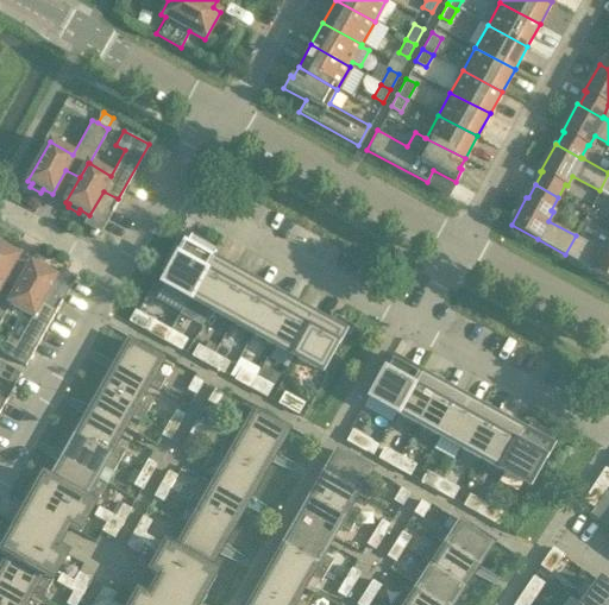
[(188,297),(211,258),(209,258),(215,249),(189,234),(184,244),(163,283),(188,297)]
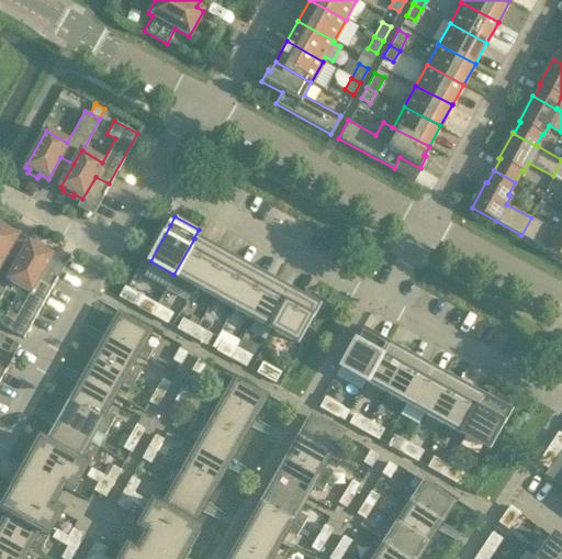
[(531,217),(521,235),(547,248),(561,256),(561,223),(561,224),(561,223),(555,231),(531,217)]
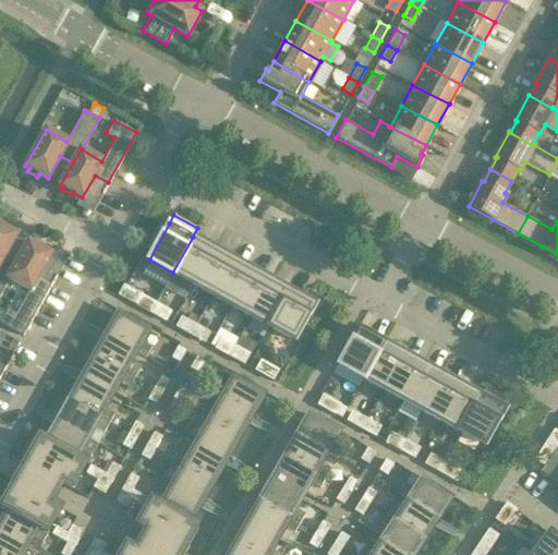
[(8,278),(15,264),(3,257),(15,236),(7,230),(9,227),(0,221),(0,294),(9,278),(8,278)]
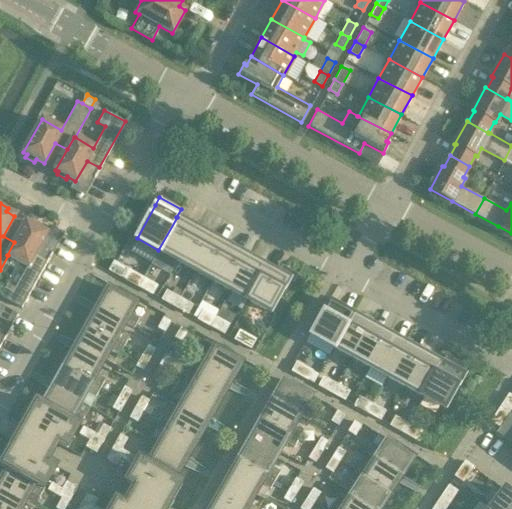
[(193,226),(177,217),(158,250),(175,260),(193,226)]
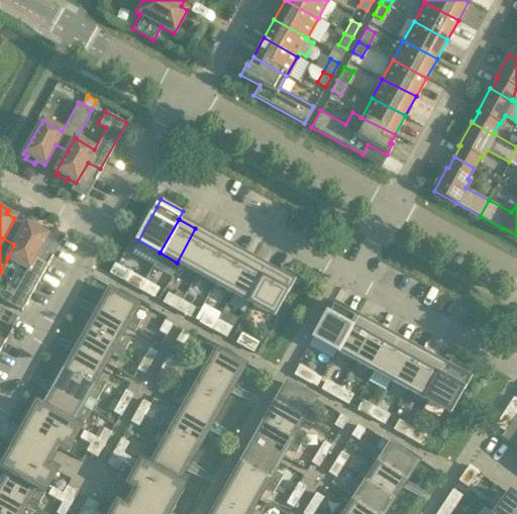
[(7,258),(8,258),(27,269),(14,290),(7,286),(0,298),(21,310),(47,264),(35,257),(46,235),(38,231),(39,228),(30,223),(29,226),(26,224),(14,244),(7,258)]
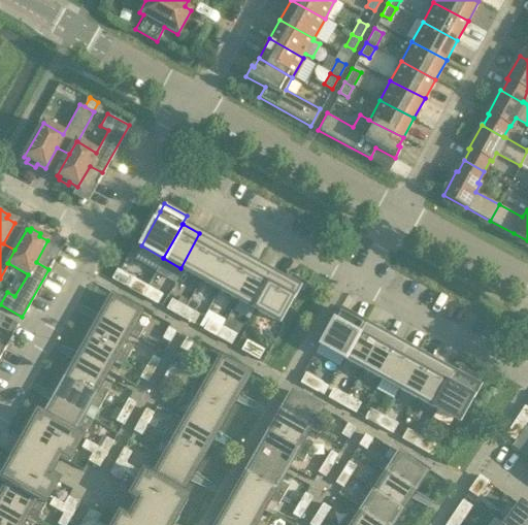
[(219,244),(199,233),(180,268),(200,279),(219,244)]
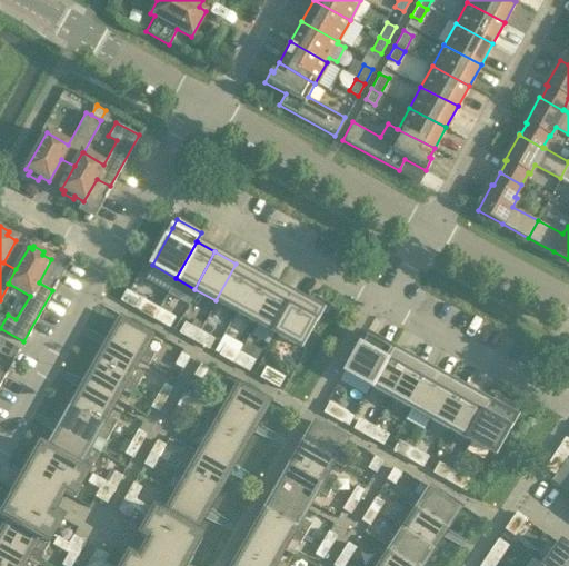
[(236,264),(216,300),(236,311),(257,275),(236,264)]
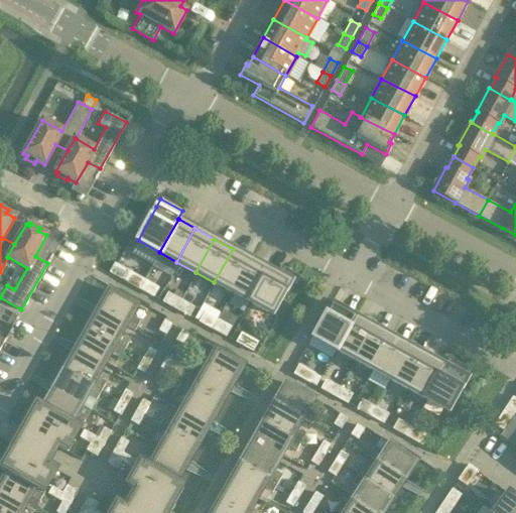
[(233,249),(214,282),(233,293),(251,259),(233,249)]
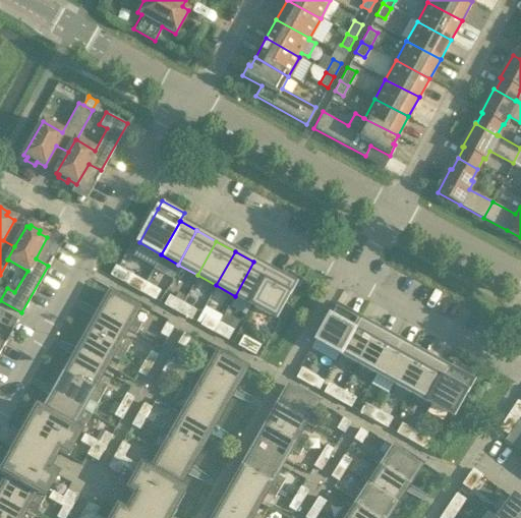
[(271,271),(253,262),(235,296),(252,305),(271,271)]
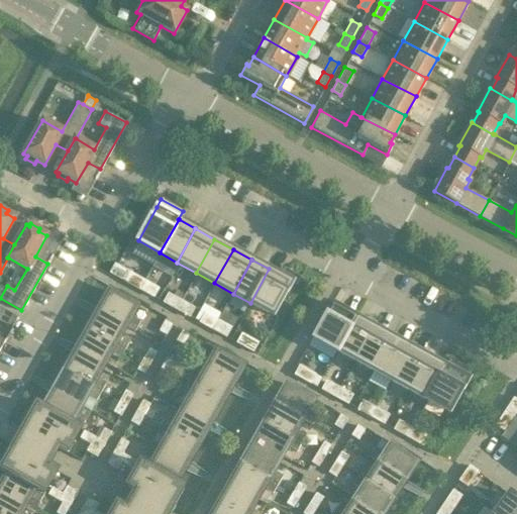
[(140,289),(145,280),(114,263),(109,272),(140,289)]
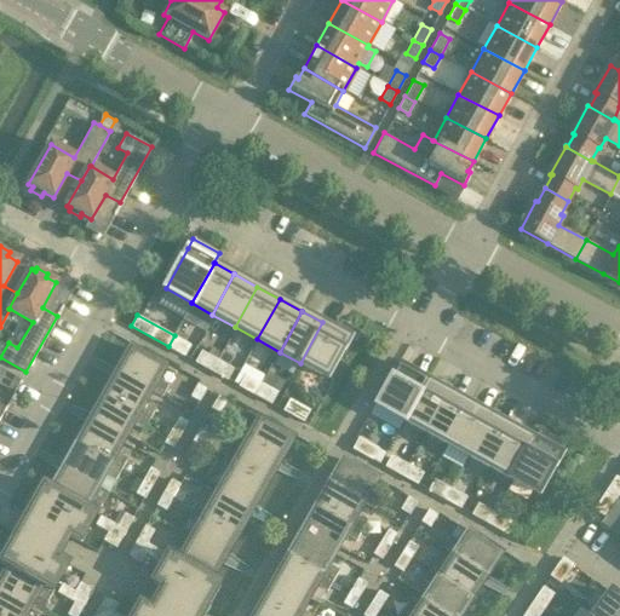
[(339,332),(322,322),(300,363),(326,378),(349,337),(354,339),(354,340),(355,340),(361,330),(359,329),(359,330),(344,322),(339,332)]
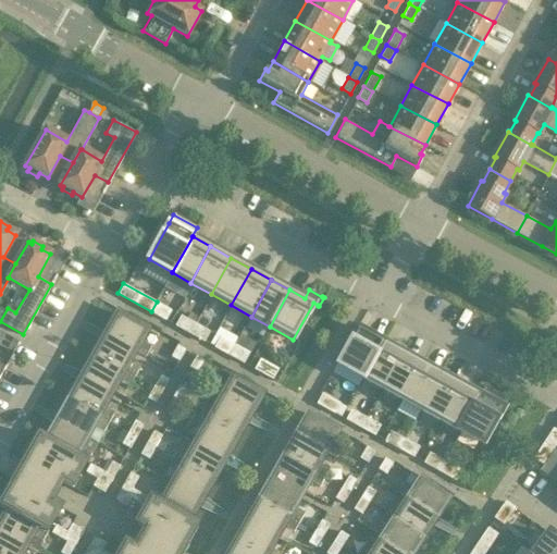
[(172,309),(157,302),(151,311),(166,319),(172,309)]
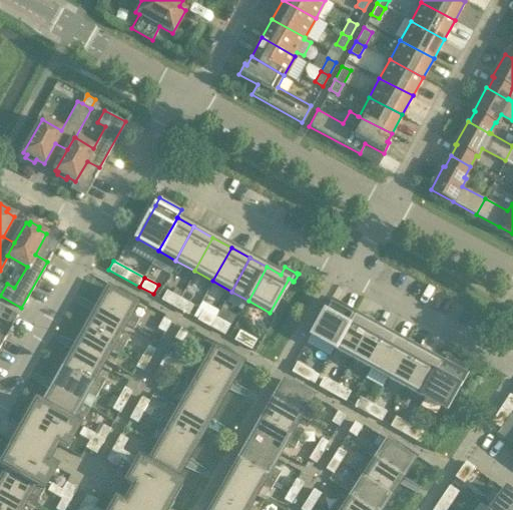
[(126,324),(133,328),(138,319),(130,314),(136,303),(107,287),(97,307),(126,324)]
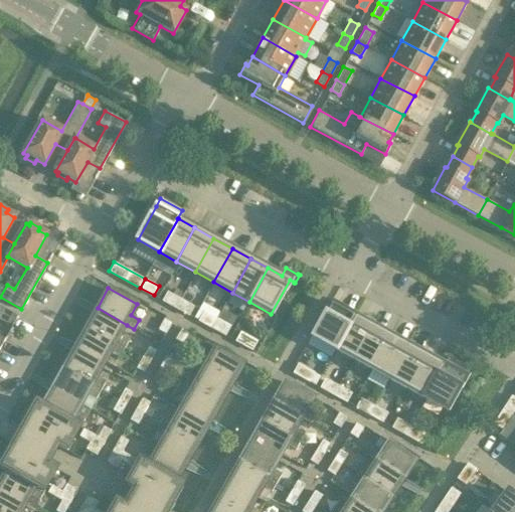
[(175,308),(180,298),(167,290),(162,300),(175,308)]
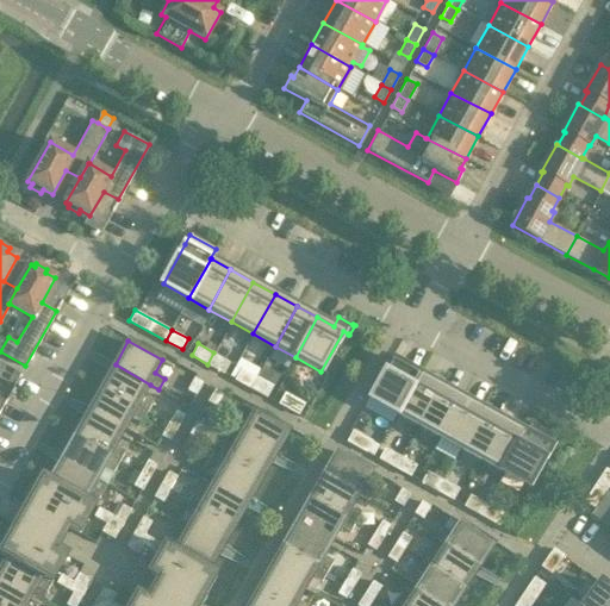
[(231,362),(213,353),(207,364),(230,376),(235,366),(230,363),(231,362)]
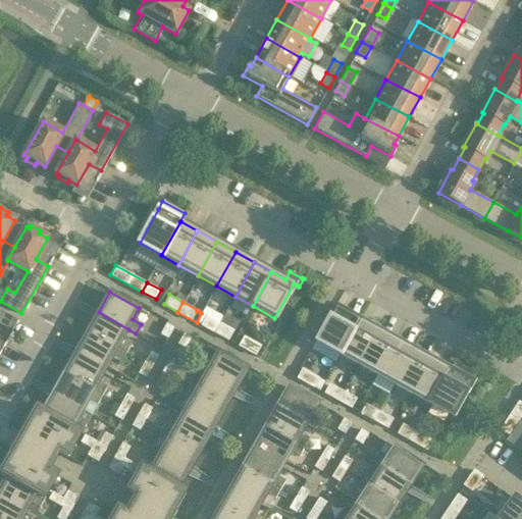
[(340,353),(358,319),(335,307),(317,342),(340,353)]
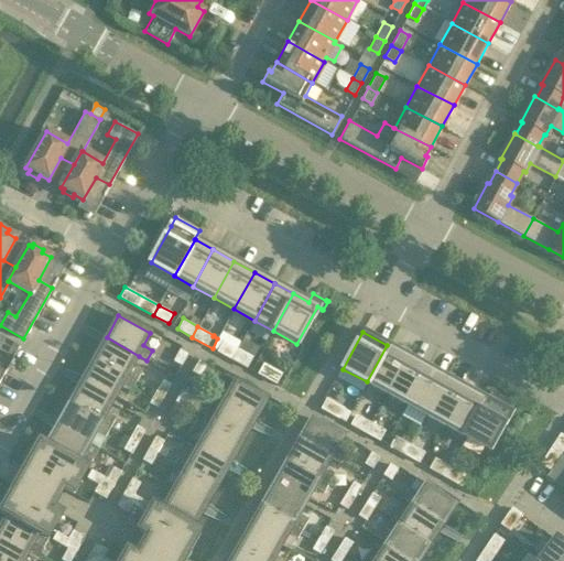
[(0,379),(19,346),(0,334),(0,379)]
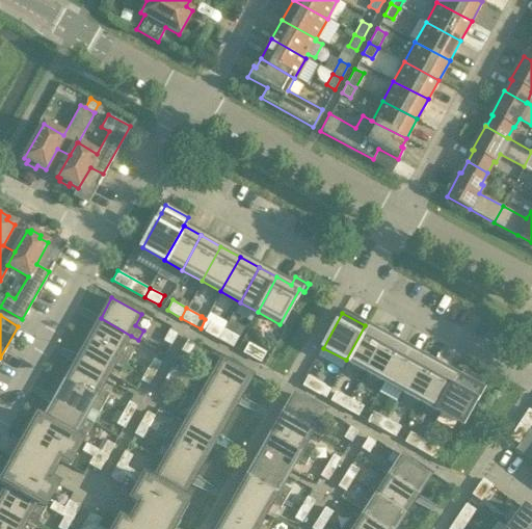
[(101,318),(90,337),(129,359),(134,350),(125,345),(131,336),(101,318)]
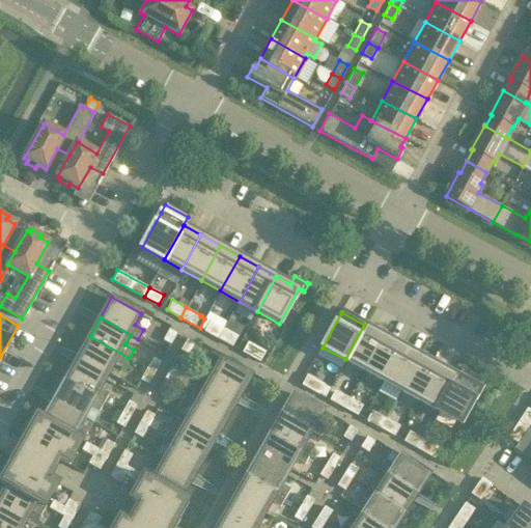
[(204,318),(200,328),(219,338),(225,328),(210,320),(210,321),(204,318)]
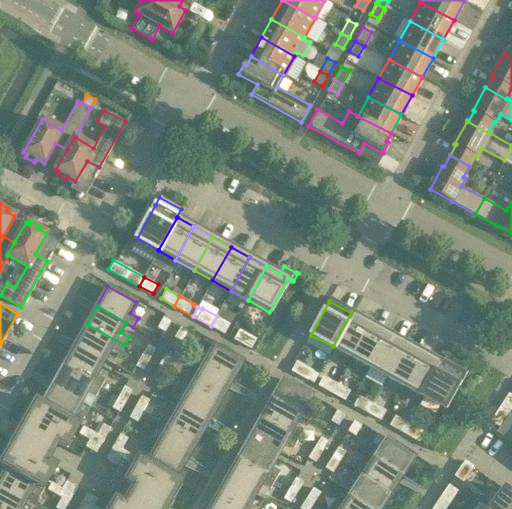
[(351,313),(333,346),(349,356),(368,322),(351,313)]
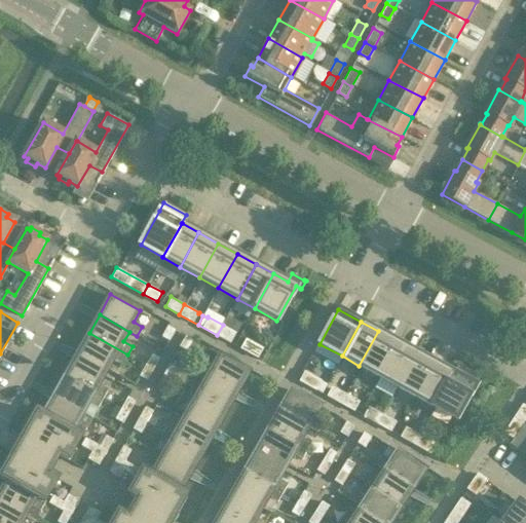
[(167,324),(161,335),(170,340),(176,329),(167,324)]
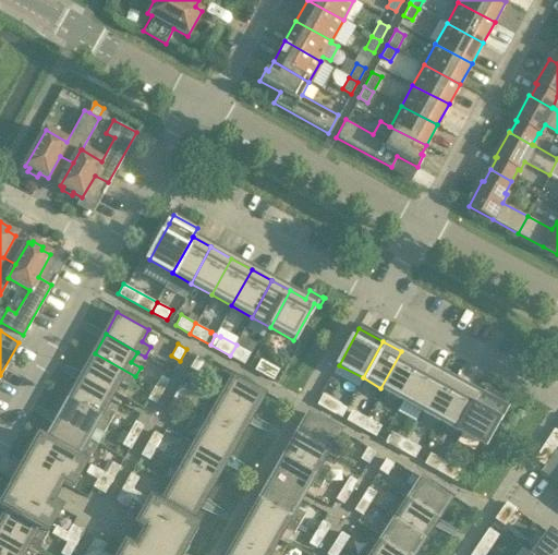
[(251,352),(237,345),(230,356),(244,363),(251,352)]
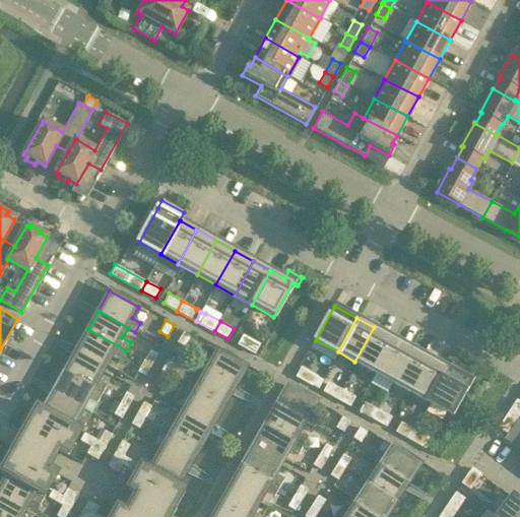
[(374,327),(354,362),(374,372),(392,338),(374,327)]
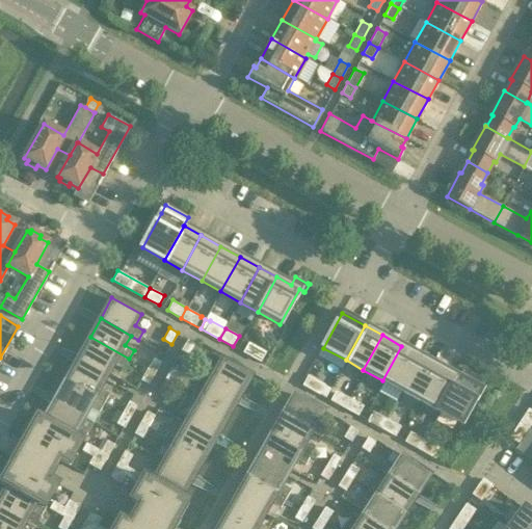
[(129,359),(90,337),(78,359),(76,362),(106,379),(107,376),(114,364),(123,369),(129,359)]
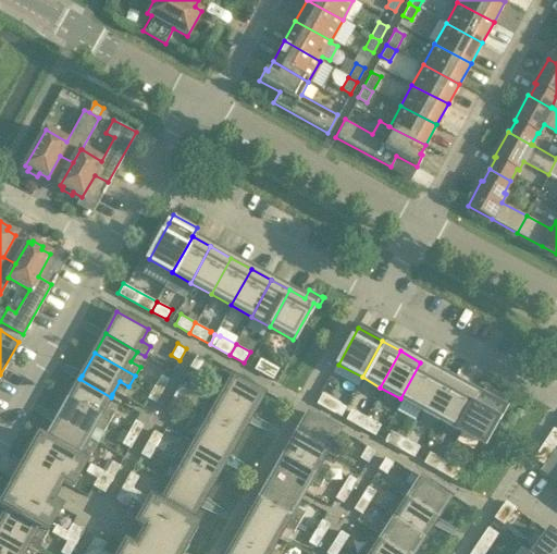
[(196,354),(189,366),(198,370),(205,359),(196,354)]
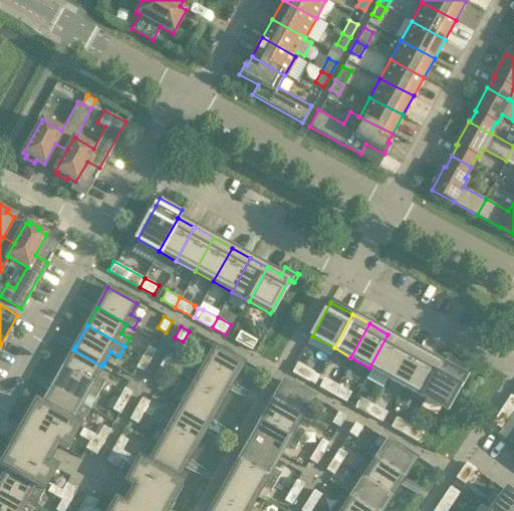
[(240,330),(235,339),(251,349),(257,339),(240,330)]
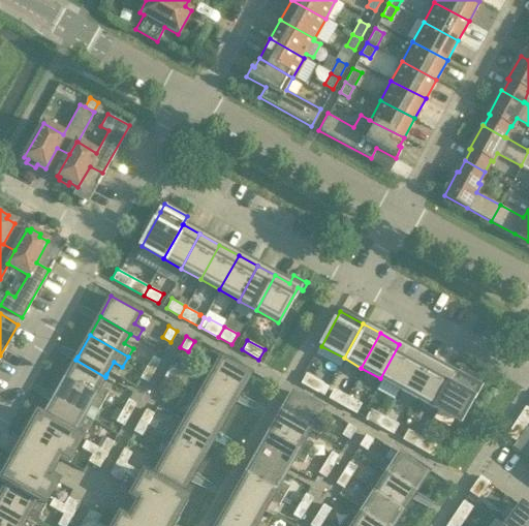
[(418,354),(399,344),(380,378),(400,389),(418,354)]
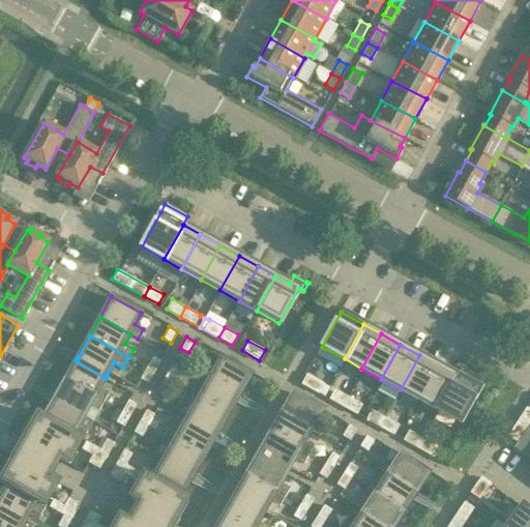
[(153,355),(146,367),(154,372),(160,360),(153,355)]
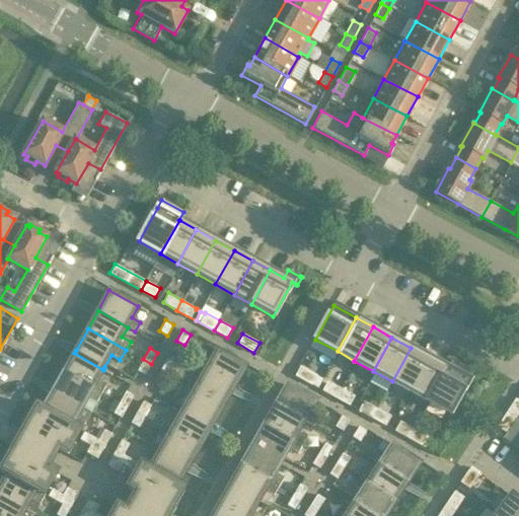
[(411,348),(392,381),(412,392),(430,358),(411,348)]
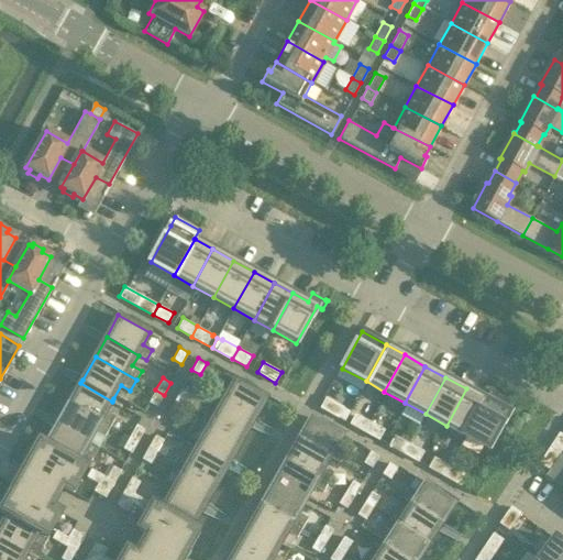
[(222,402),(254,419),(266,398),(234,380),(228,392),(219,386),(213,397),(222,402)]
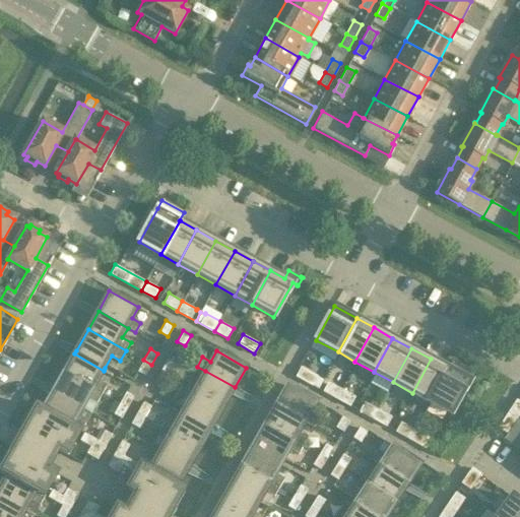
[(104,371),(74,353),(64,373),(102,393),(107,385),(98,380),(104,371)]
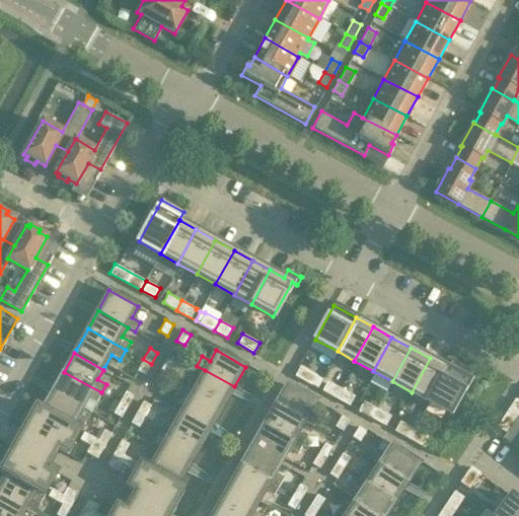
[(151,364),(143,359),(143,360),(130,353),(125,361),(138,369),(138,370),(145,374),(151,364)]
